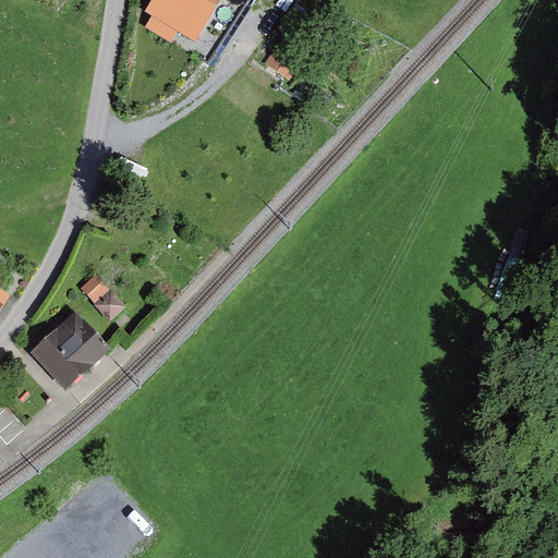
[(225,0),(154,0),(147,12),(153,15),(145,27),(170,43),(177,32),(197,44),(225,0)]
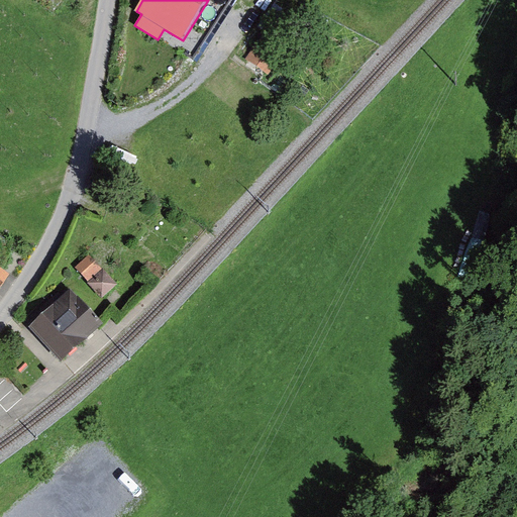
[(266,31),(245,58),(269,76),(289,49),(266,31)]
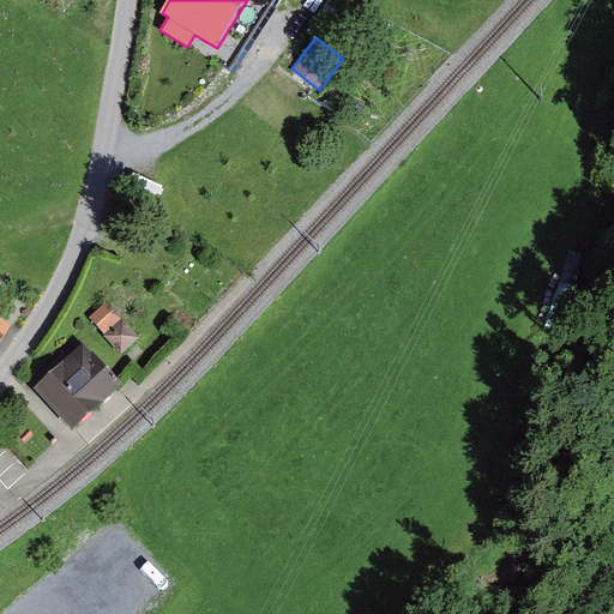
[(118,320),(103,306),(90,318),(104,332),(118,320)]
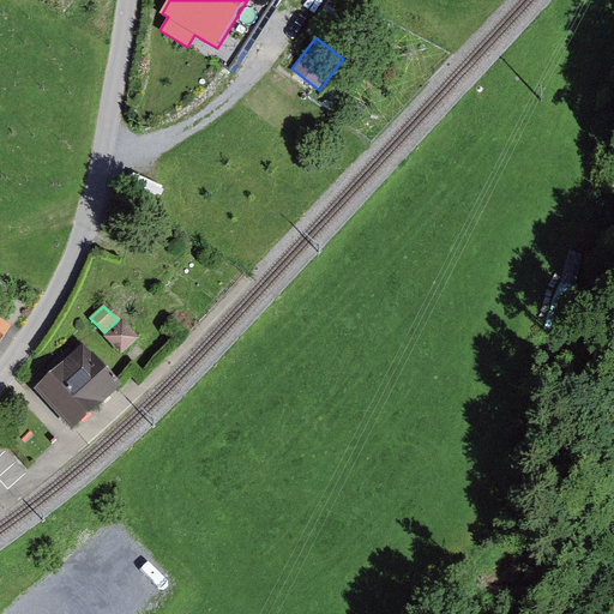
[(0,319),(0,344),(11,327),(0,319)]
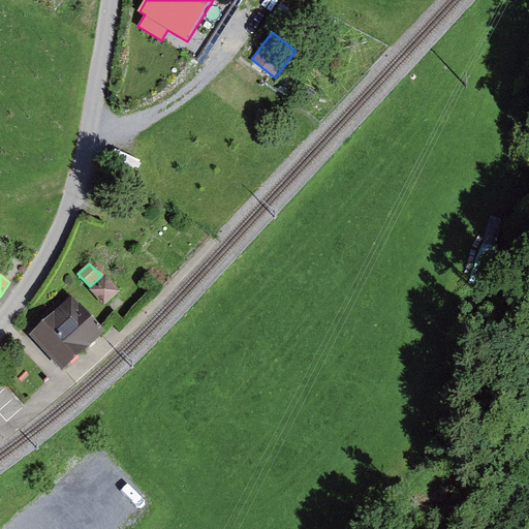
[(119,292),(105,277),(92,289),(105,305),(119,292)]
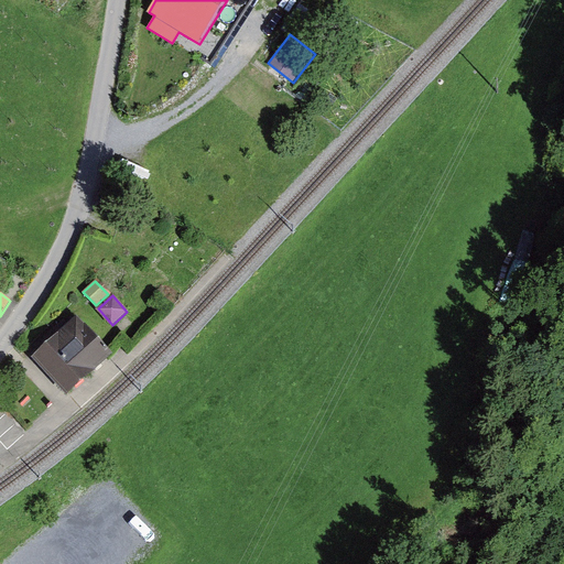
[(46,343),(30,357),(65,397),(69,393),(82,382),(99,367),(114,354),(109,349),(98,337),(78,315),(46,343)]
